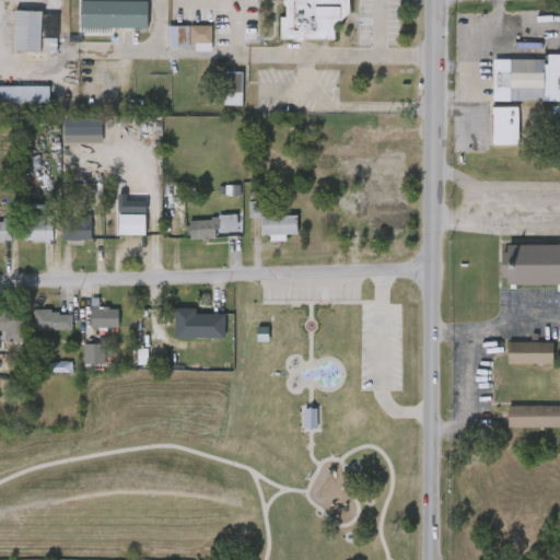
[(113,28),(113,35),(77,35),(77,0),(148,0),(148,28),(113,28)]
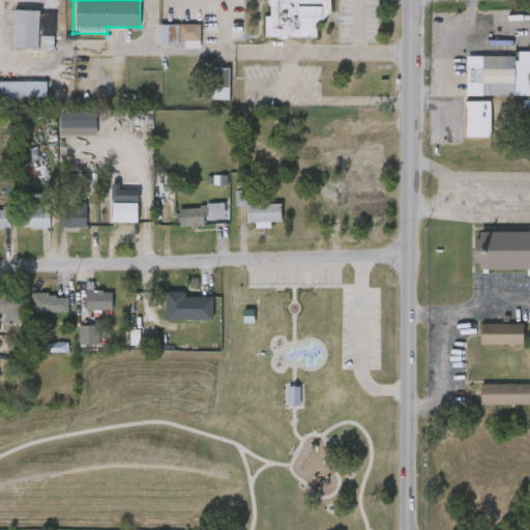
[(316,23),(316,37),(264,37),(264,16),(270,16),(270,0),(330,0),(330,9),(316,23)]
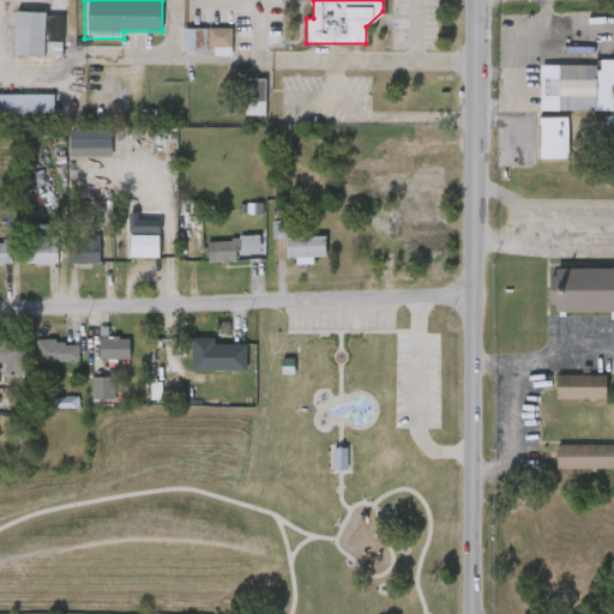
[(62,58),(14,56),(16,11),(46,12),(46,42),(62,42),(62,58)]
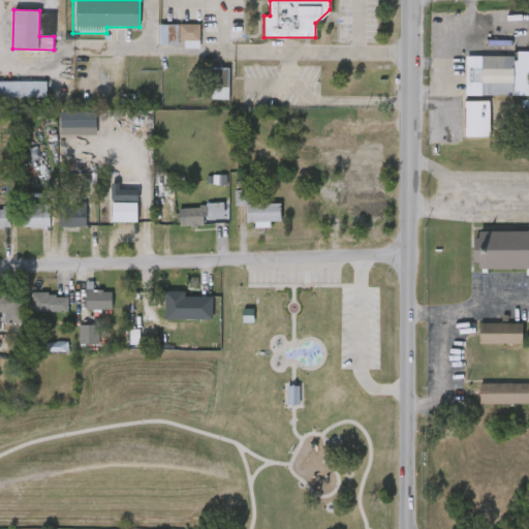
[(158,44),(158,24),(177,24),(177,44),(158,44)]
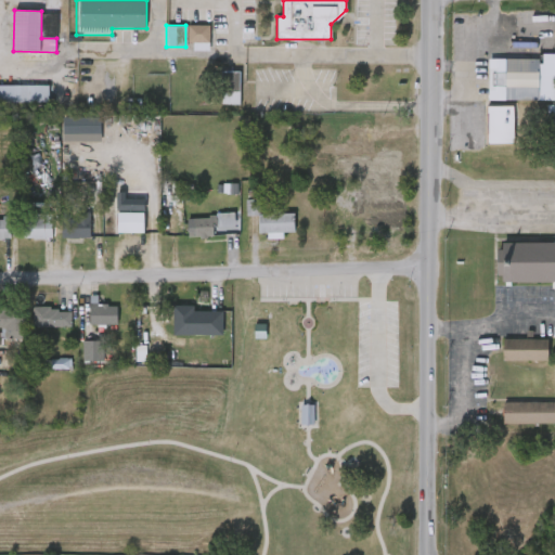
[(208,25),(208,43),(186,42),(188,25),(208,25)]
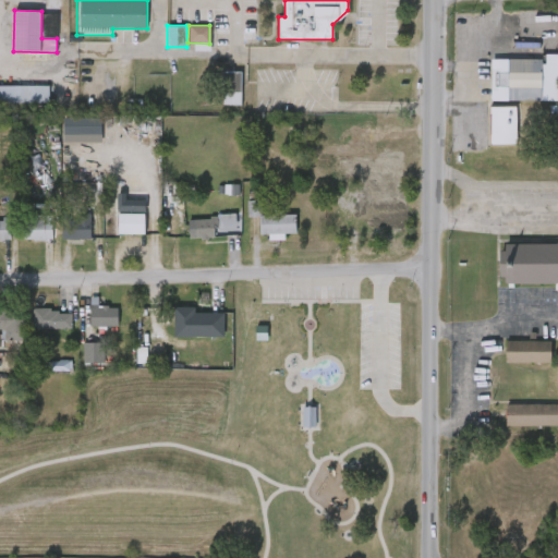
[(507,98),(507,58),(542,58),(542,98),(507,98)]
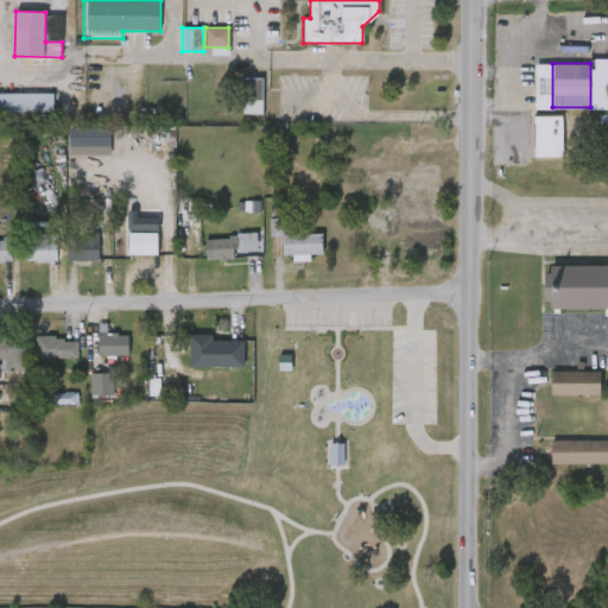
[(263,115),(263,78),(244,78),(244,115),(263,115)]
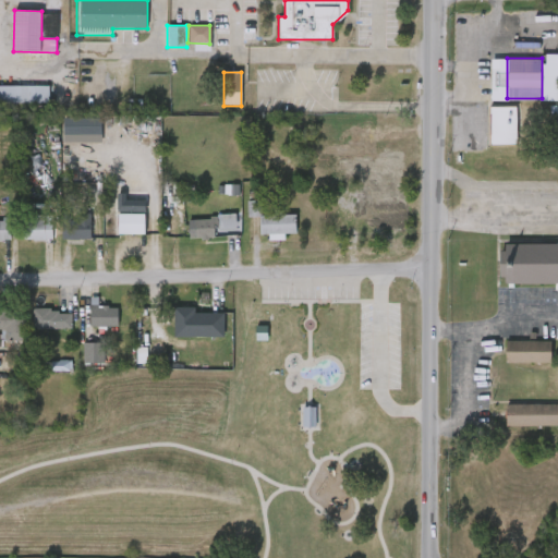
[(49,104),(0,104),(0,86),(49,86),(49,104)]
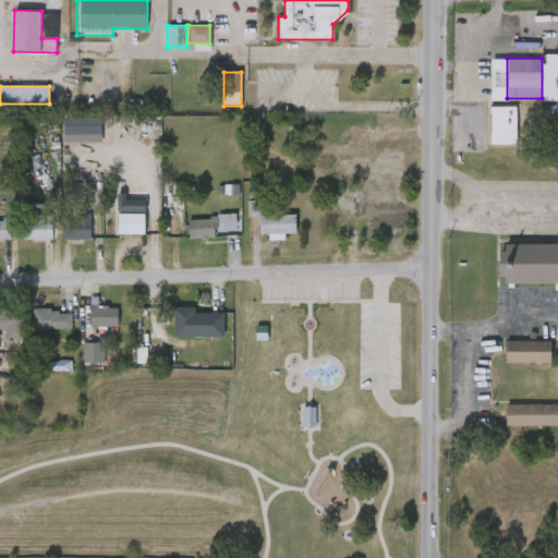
[(517,144),(489,144),(489,105),(517,105),(517,144)]
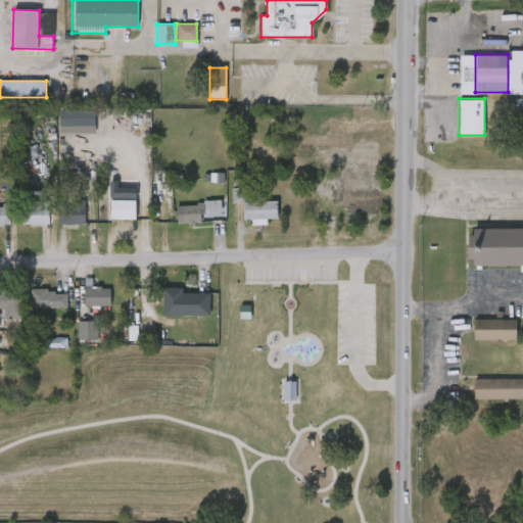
[(60,135),(96,134),(95,110),(59,111),(60,135)]
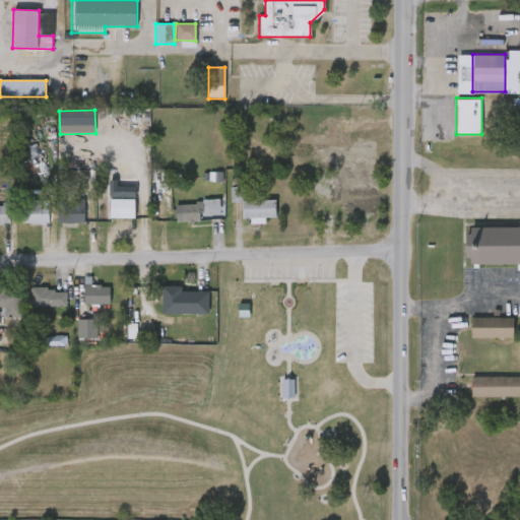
[(223,182),(223,173),(204,173),(204,182),(223,182)]
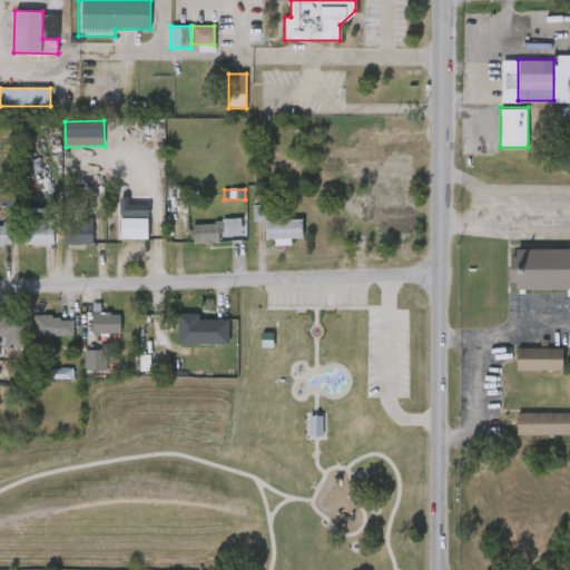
[(129,205),(129,198),(121,197),(120,217),(148,217),(149,205),(129,205)]
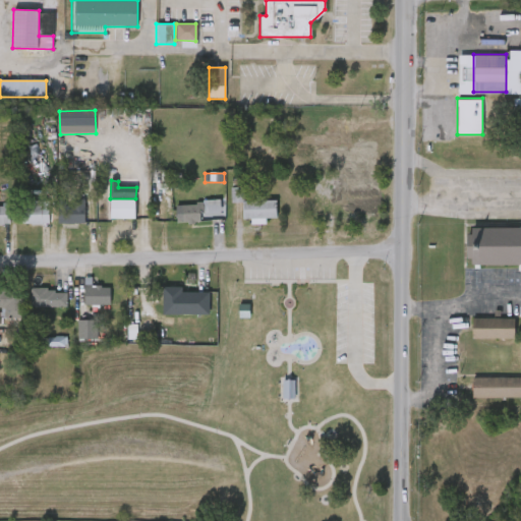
[(277,217),(266,217),(266,221),(242,221),(242,200),(231,201),(231,186),(243,186),(244,200),(276,199),(277,217)]
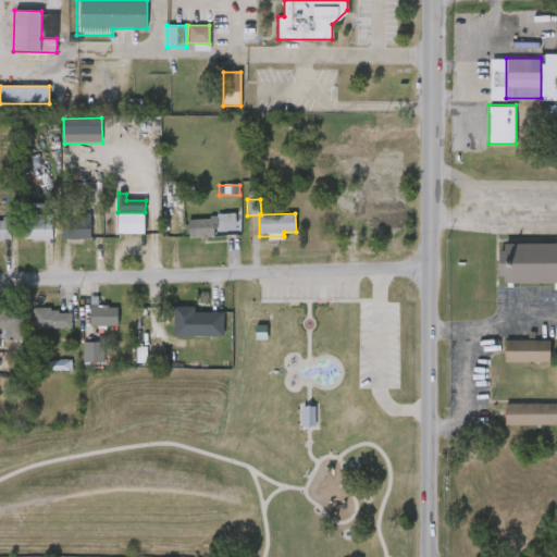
[(144,212),(144,233),(118,233),(118,212),(144,212)]
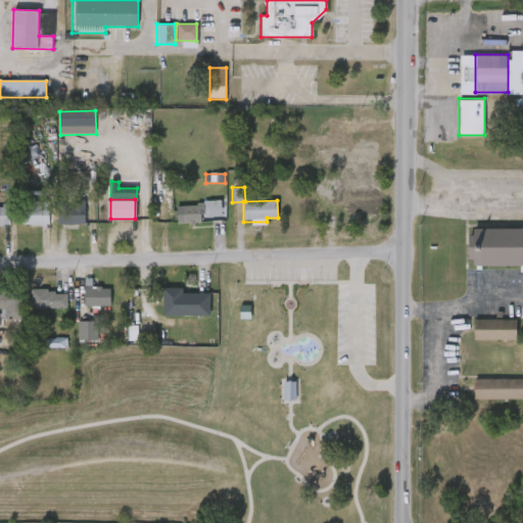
[(21,225),(20,203),(49,203),(49,225),(21,225)]
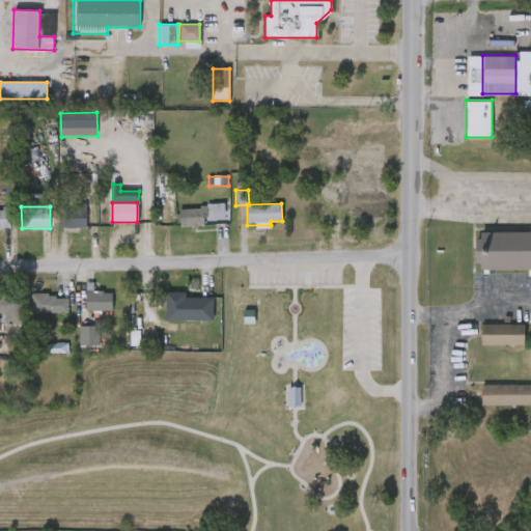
[(84,207),(84,228),(59,228),(59,207),(84,207)]
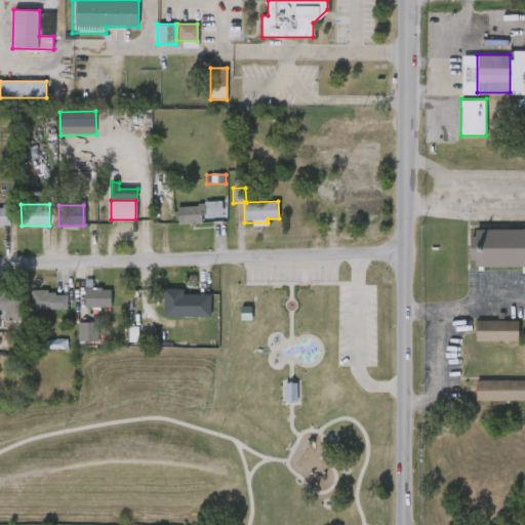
[(182,221),(182,205),(202,205),(202,221),(182,221)]
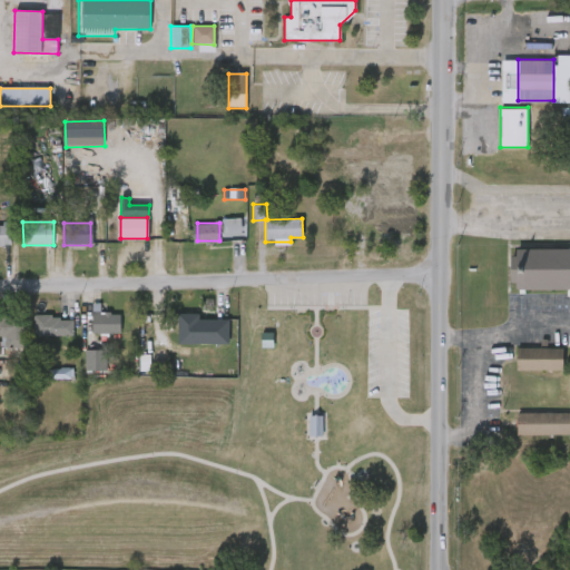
[(0,245),(0,225),(10,225),(10,245),(0,245)]
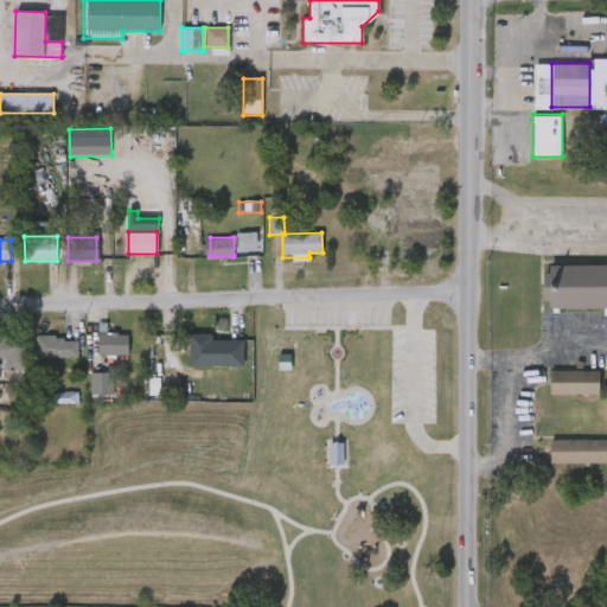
[(548,264),(606,264),(606,308),(547,308),(548,264)]
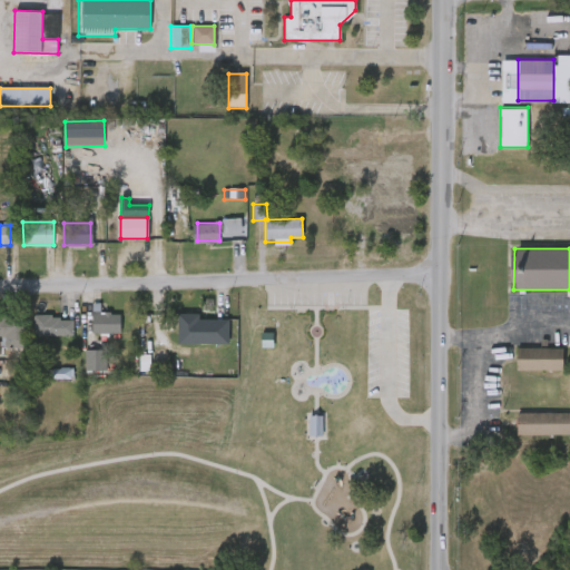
[(120,333),(91,332),(92,312),(120,312),(120,333)]
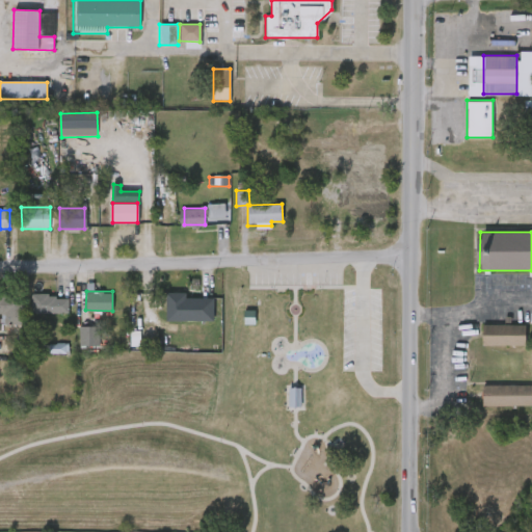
[(184,316),(184,310),(166,310),(166,291),(184,291),(184,297),(213,297),(213,316),(184,316)]
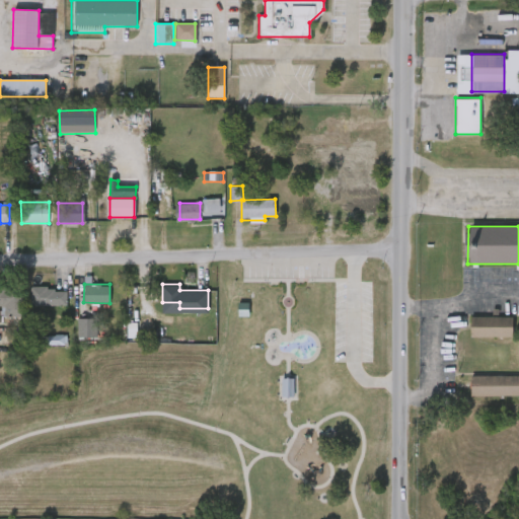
[(0,306),(0,287),(24,288),(23,319),(2,319),(2,306),(0,306)]
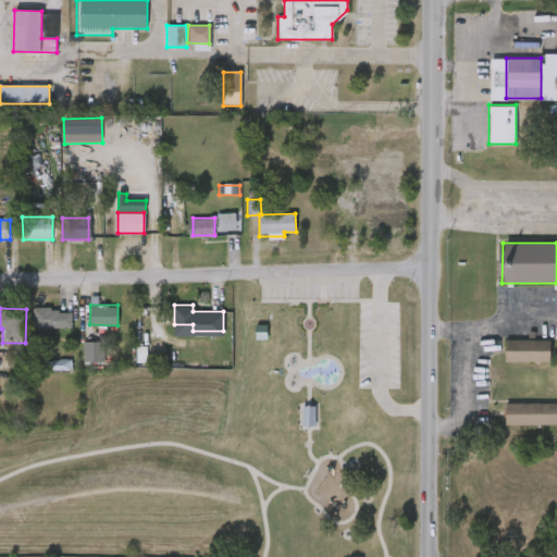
[(72,327),(44,327),(44,311),(72,311),(72,327)]
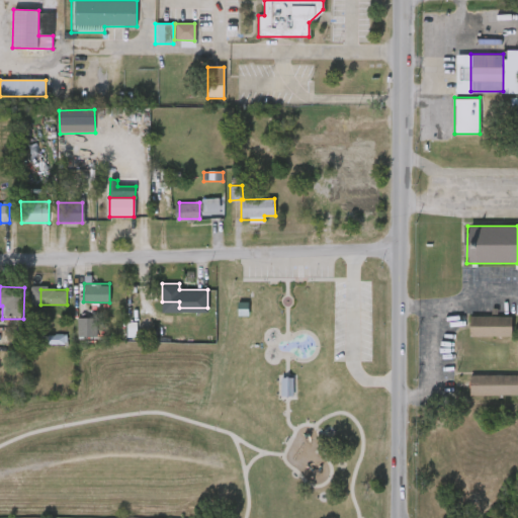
[(511,336),(468,336),(468,315),(511,315),(511,336)]
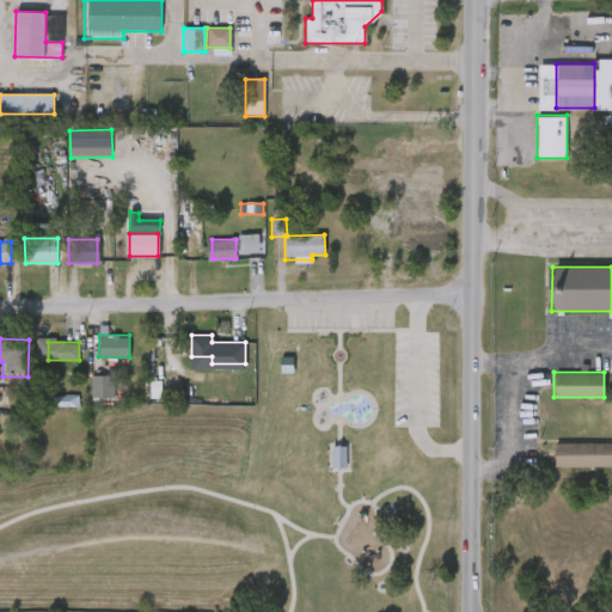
[(92,398),(92,374),(114,374),(114,398),(92,398)]
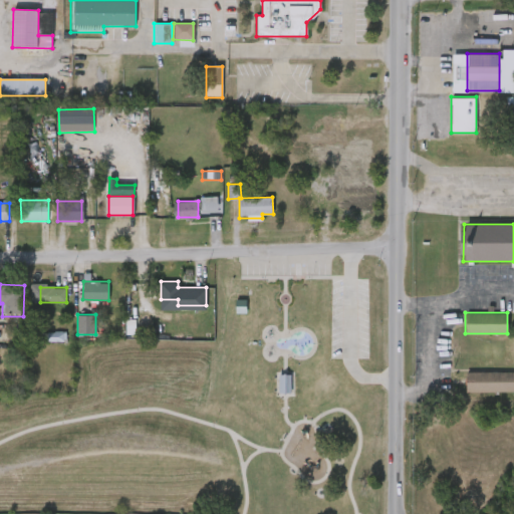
[(513,391),(466,391),(466,371),(513,371),(513,391)]
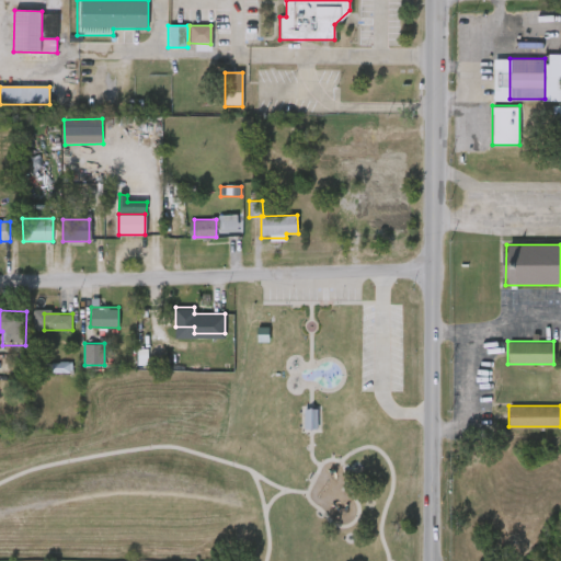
[(304,431),(318,430),(317,410),(302,410),(304,431)]
